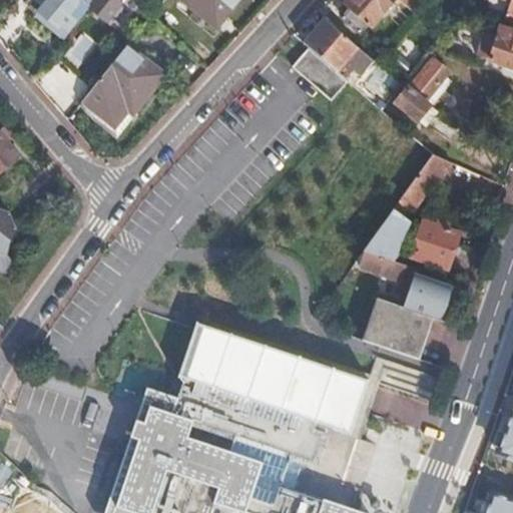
[(79,0),(44,0),(49,3),(51,0),(53,0),(69,13),(79,0)]
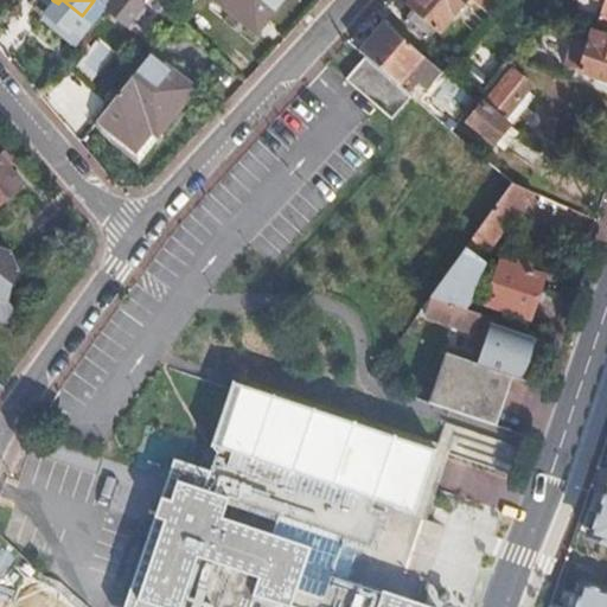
[(109,0),(104,7),(126,25),(145,0),(109,0)]
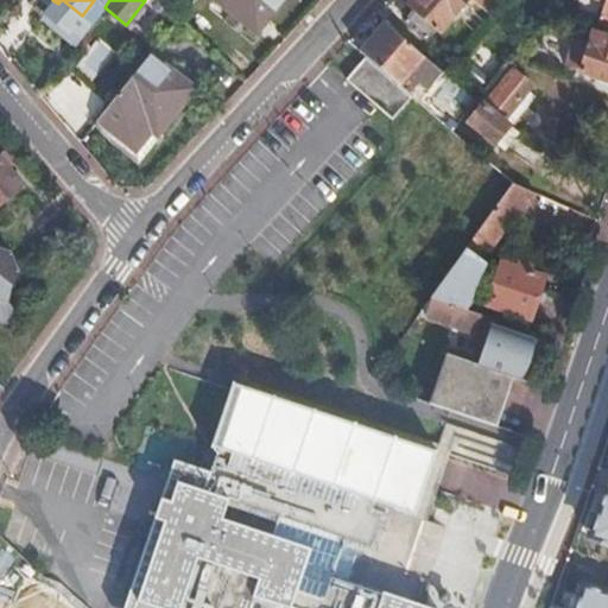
[(279,0),(217,0),(255,30),(279,0)]
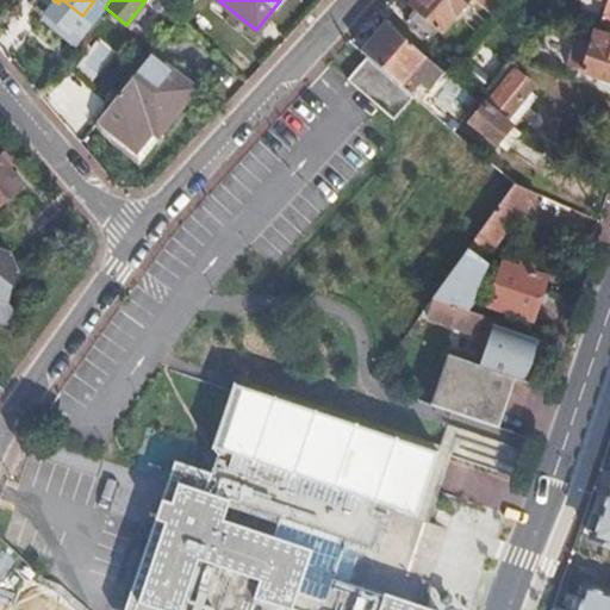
[(499,6),(492,0),(414,0),(410,5),(416,11),(408,20),(428,39),(437,29),(441,32),(470,0),(474,0),(492,16),(499,6)]
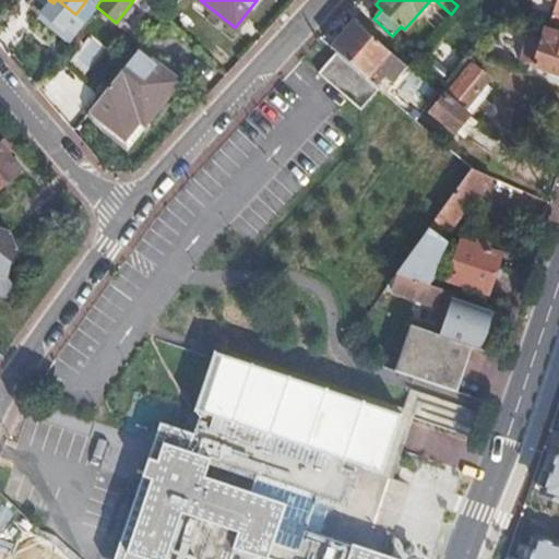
[(558,9),(555,21),(558,22),(558,0),(548,0),(547,4),(558,9)]
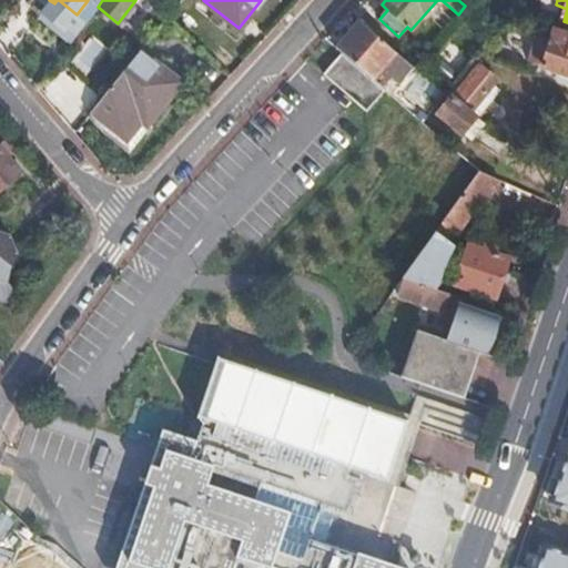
[(567,31),(545,23),(529,66),(567,78),(567,31)]
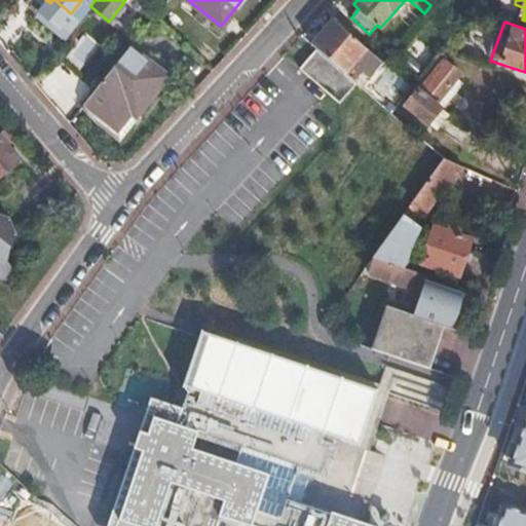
[(334,23),(312,47),(316,51),(344,75),(359,58),(376,74),(382,65),(334,23)]
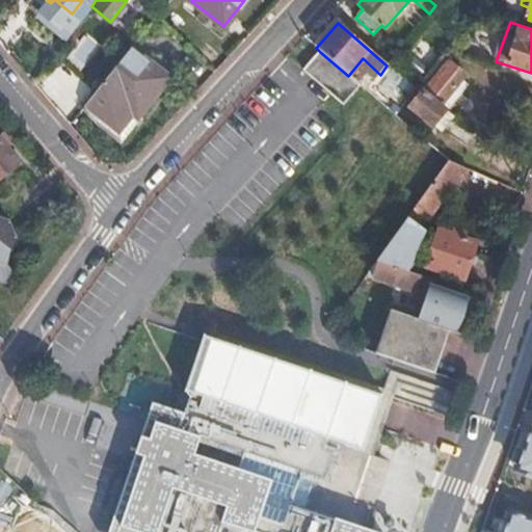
[(154,60),(134,44),(83,105),(114,131),(130,111),(137,116),(168,79),(151,63),(154,60)]
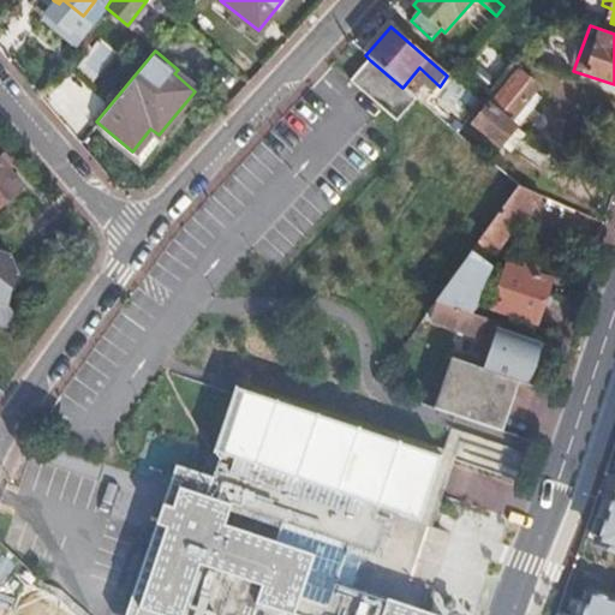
[(402,88),(370,60),(351,82),(398,121),(417,100),(402,88)]
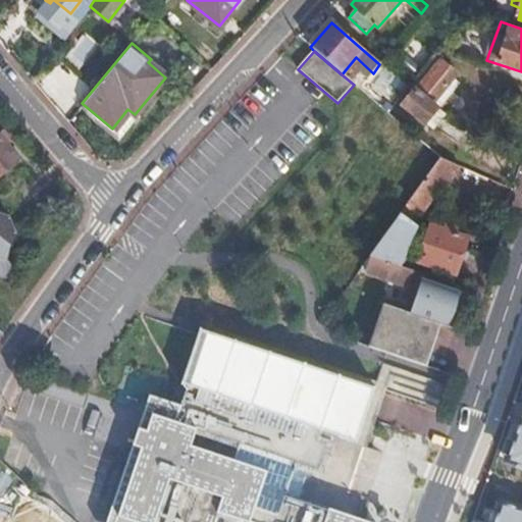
[(434,59),(410,88),(413,92),(402,106),(423,124),(436,108),(432,105),(457,77),(434,59)]
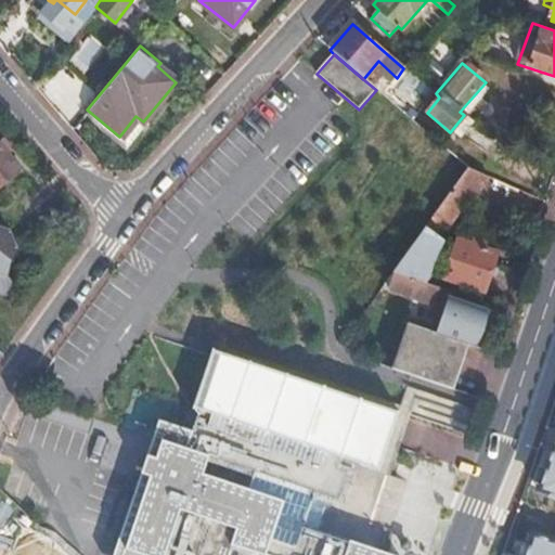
[(0,201),(27,180),(13,164),(4,153),(0,147),(0,201)]
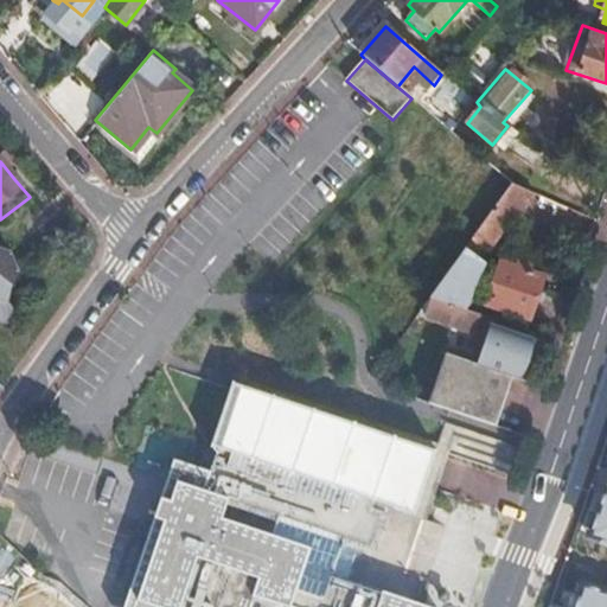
[(11,163),(5,167),(14,179),(20,174),(11,163)]
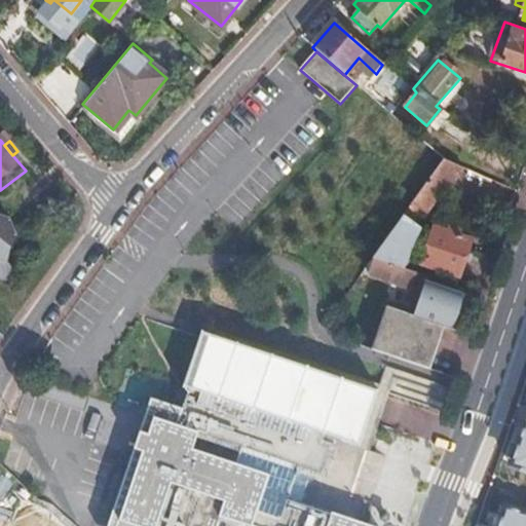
[(444,161),(404,217),(414,224),(424,211),(428,213),(444,191),(447,193),(464,170),(444,161)]
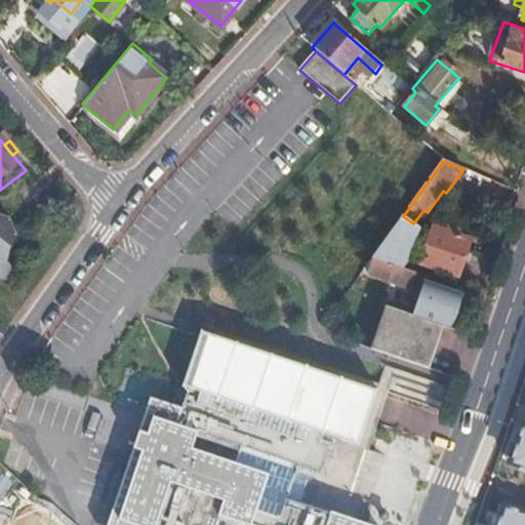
[(0,278),(7,280),(14,271),(5,263),(9,249),(13,234),(15,220),(0,212),(0,278)]
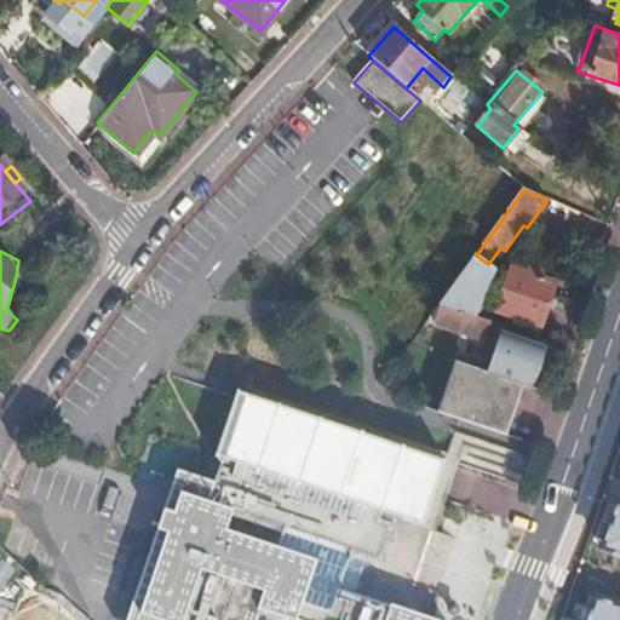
[(476,256),(441,305),(474,316),(497,270),(491,265),(488,264),(476,256)]
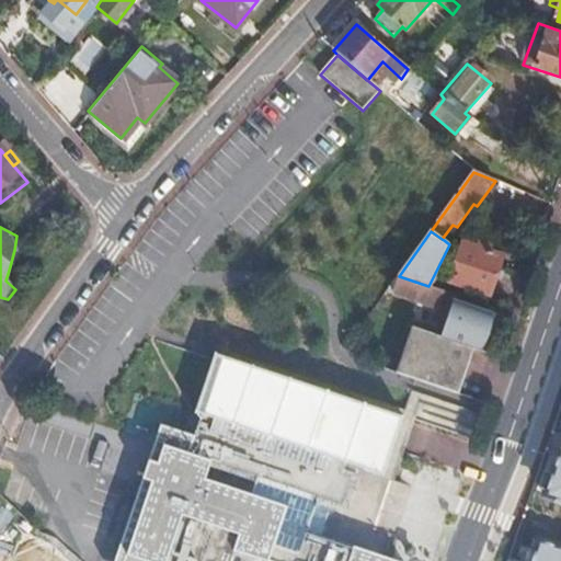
[(462,245),(450,283),(490,296),(503,259),(488,253),(489,250),(479,245),(478,250),(462,245)]
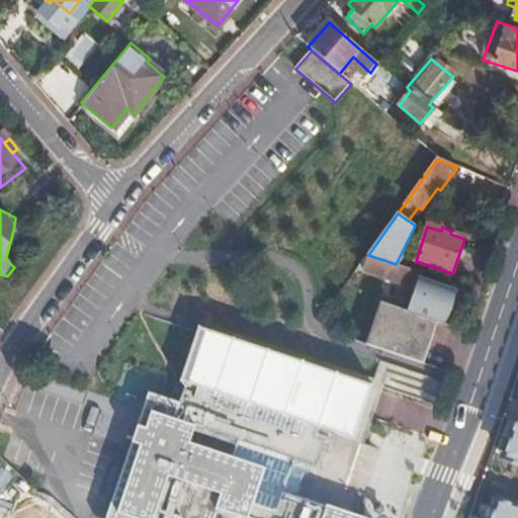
[(368,255),(359,266),(366,268),(364,274),(395,284),(403,287),(406,281),(415,285),(417,285),(419,280),(422,273),(396,264),(368,255)]
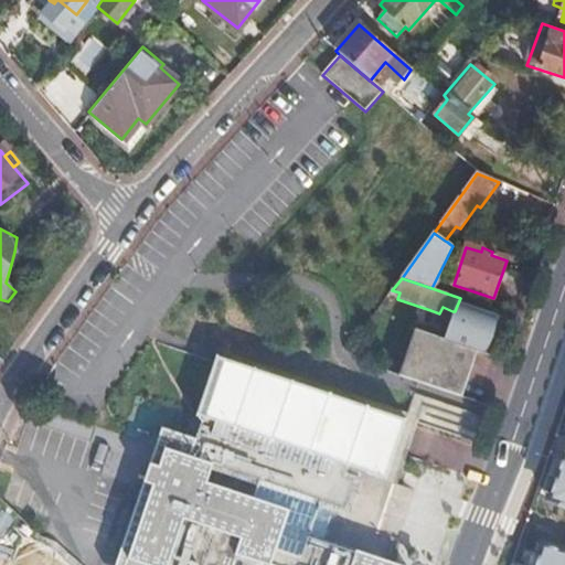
[(475,353),(477,353),(484,332),(489,317),(457,306),(455,311),(452,311),(443,341),(475,353)]
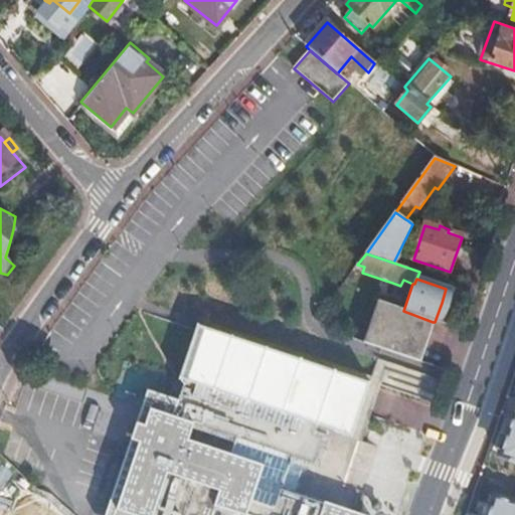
[(376,302),(362,343),(418,362),(433,322),(403,311),(385,305),(376,302)]
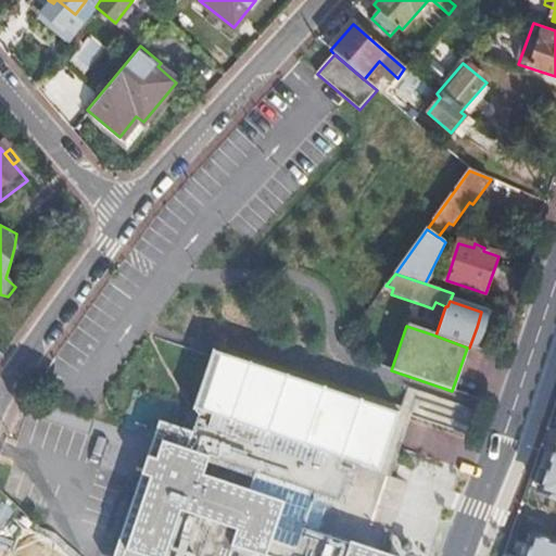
[(202,404),(192,432),(159,420),(112,555),(397,555),(320,534),(326,515),(330,501),(341,505),(351,475),(339,471),(342,462),(379,475),(400,414),(214,351),(196,402),(202,404)]
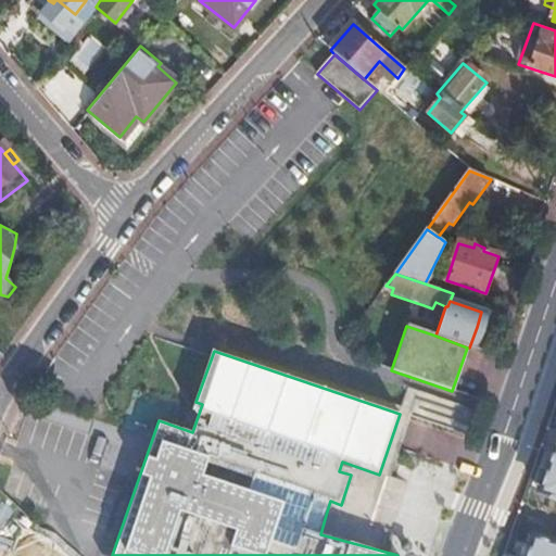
[(555,424),(533,490),(555,496),(555,424)]
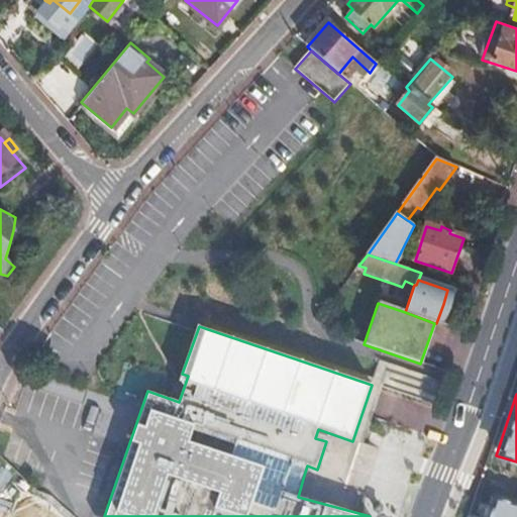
[(389,399),(385,420),(421,426),(424,405),(389,399)]
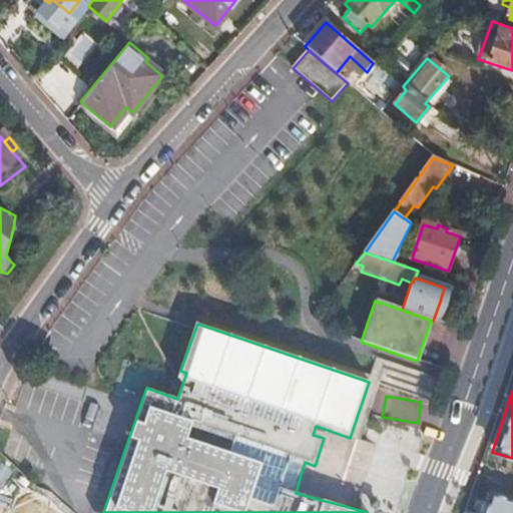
[(0,512),(32,512),(0,493),(0,512)]
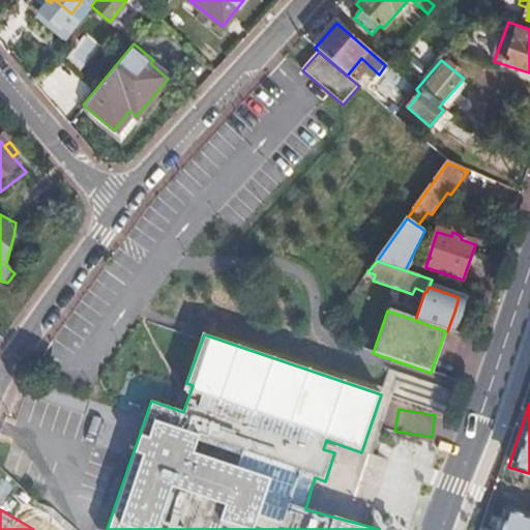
[(529,529),(529,518),(510,510),(503,529),(529,529)]
